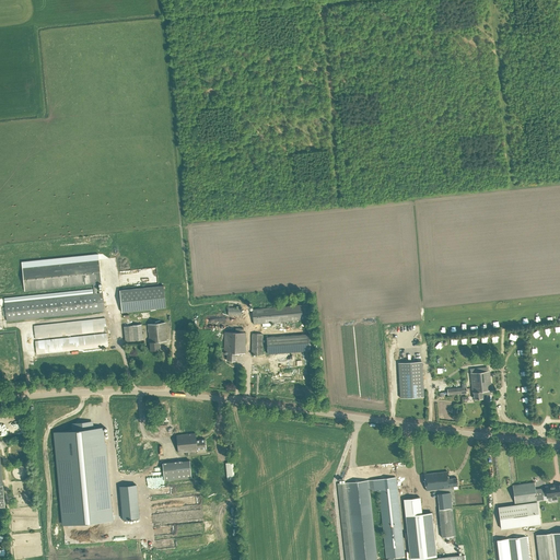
[(98,259),(22,266),(24,289),(101,281),(98,259)]
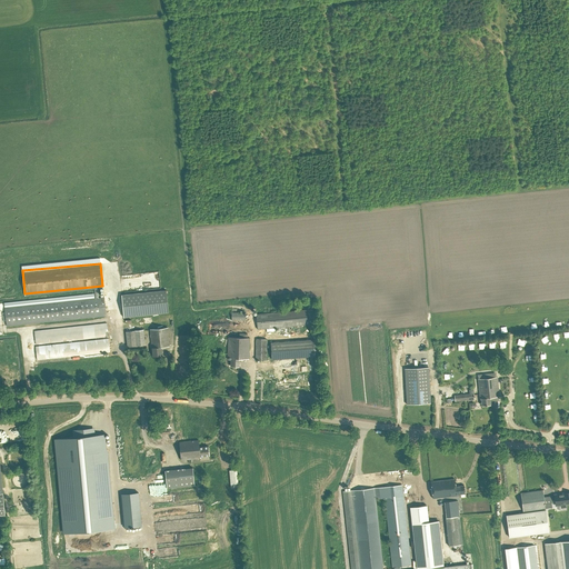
[(98,298),(97,287),(95,288),(96,299),(89,299),(5,308),(7,326),(106,316),(105,298),(98,298)]
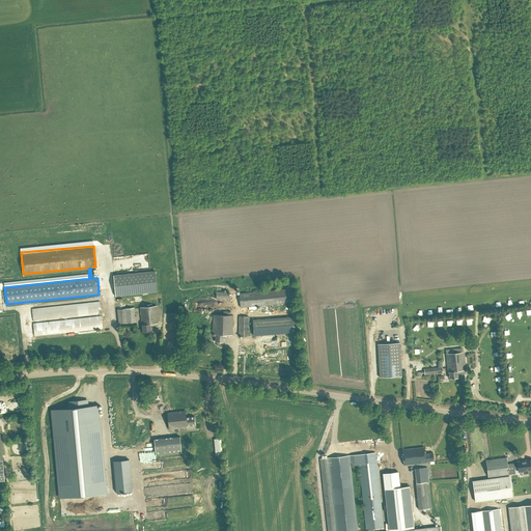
[(113,275),(115,297),(158,292),(155,271),(113,275)]
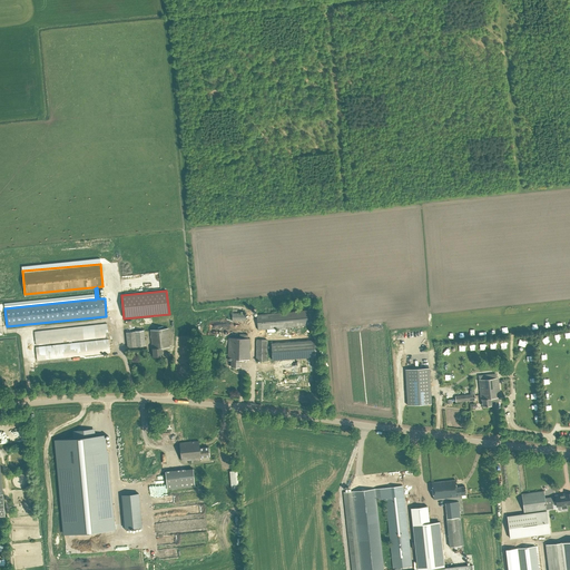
[(256,315),(257,330),(314,323),(312,308),(256,315)]
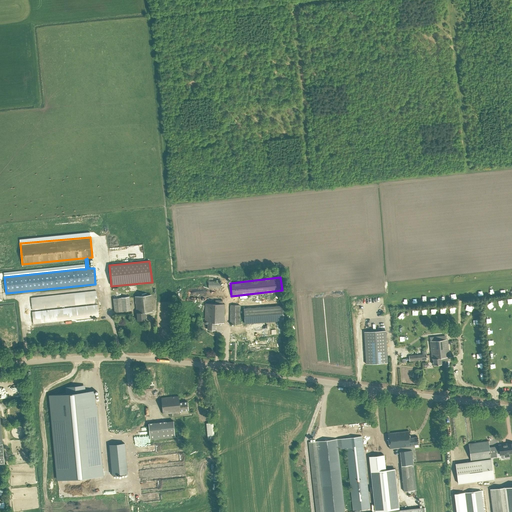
[(31,297),(32,310),(97,303),(96,290),(31,297)]
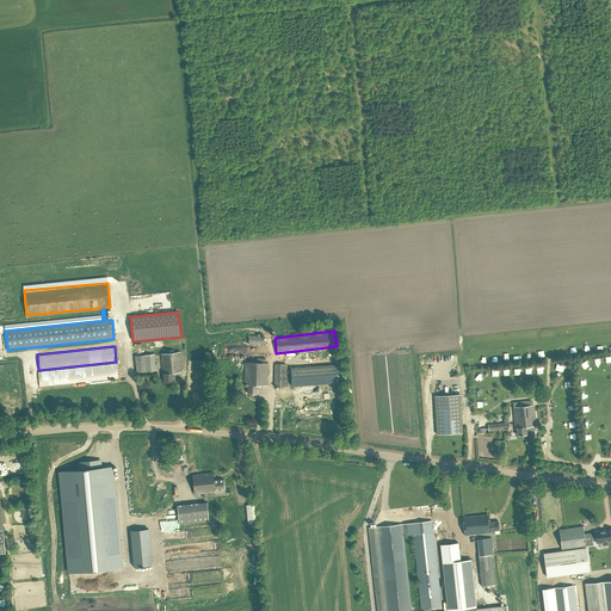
[(164,372),(165,382),(174,381),(174,372),(183,371),(180,351),(161,353),(162,374),(164,372)]
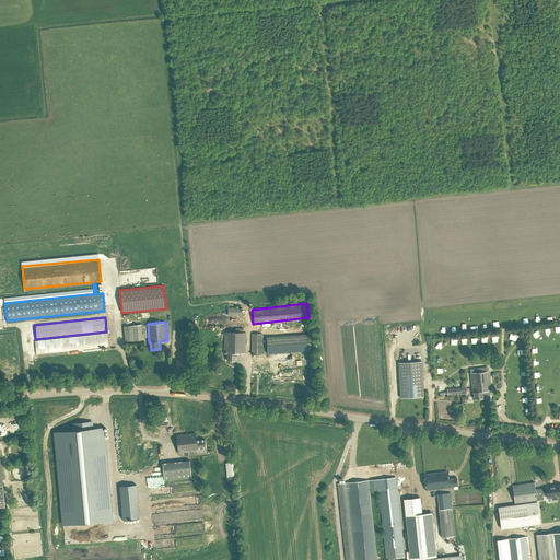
[(123,326),(125,341),(142,339),(141,325),(123,326)]
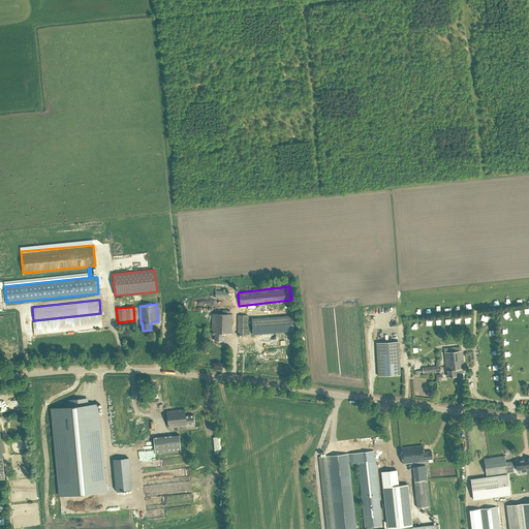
[(214,340),(223,340),(223,333),(231,334),(231,314),(212,313),(212,334),(214,334),(214,340)]
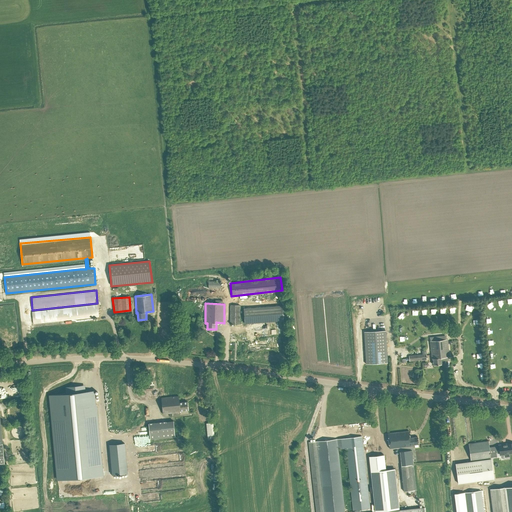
[(32,311),(33,324),(99,316),(98,304),(32,311)]
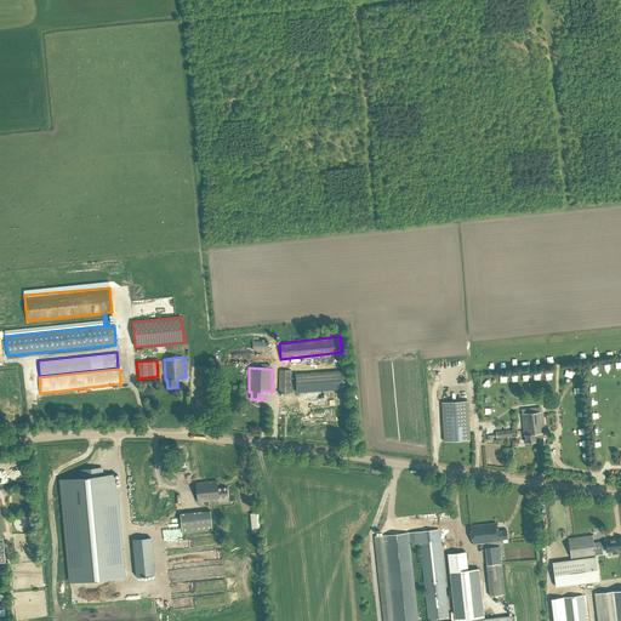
[(279,392),(290,392),(290,370),(280,369),(279,392)]
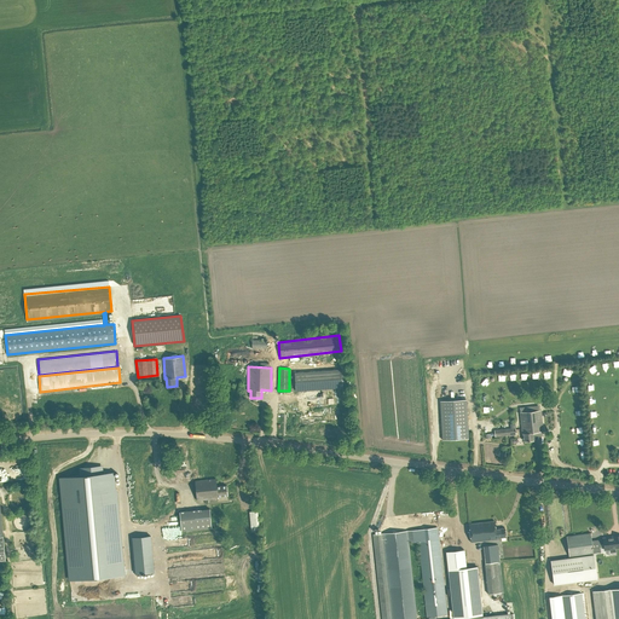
[(295,372),(296,391),(342,388),(341,370),(295,372)]
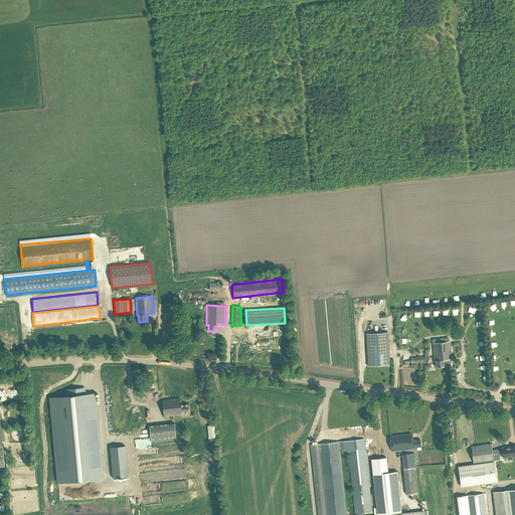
[(366,334),(368,366),(389,365),(388,332),(366,334)]
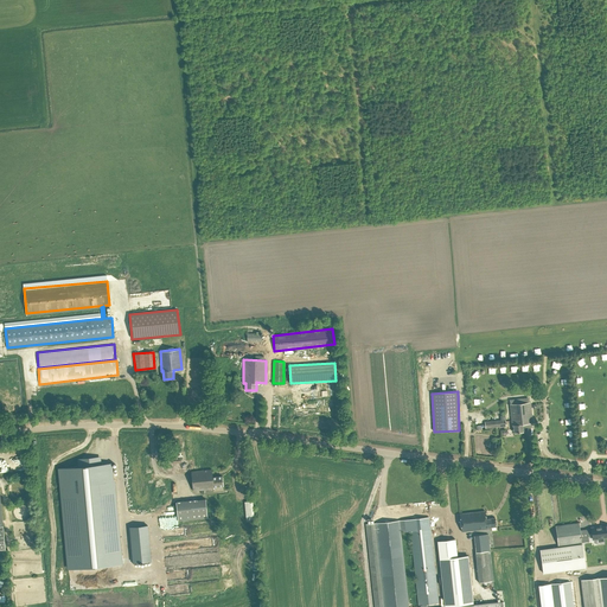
[(513,426),(515,434),(523,433),(522,425),(532,423),(531,402),(510,403),(512,426),(513,426)]
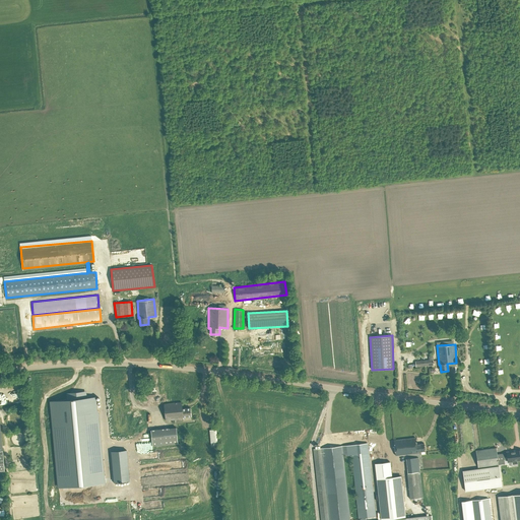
[(67,399),(51,401),(59,488),(104,482),(95,397),(86,398),(86,397),(85,397),(85,396),(84,395),(83,394),(82,394),(81,393),(80,393),(79,393),(78,393),(77,393),(76,393),(75,393),(74,393),(73,393),(72,394),(71,394),(71,395),(70,395),(69,396),(69,397),(68,397),(68,398),(67,399)]
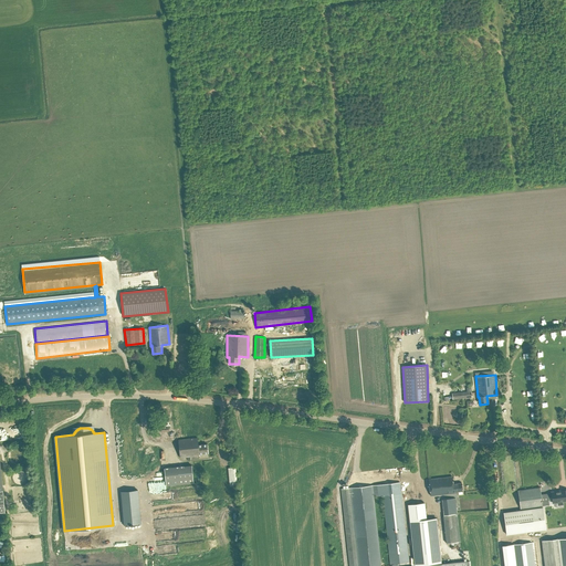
[(178,439),(179,458),(199,456),(199,454),(208,453),(207,444),(198,444),(197,438),(178,439)]
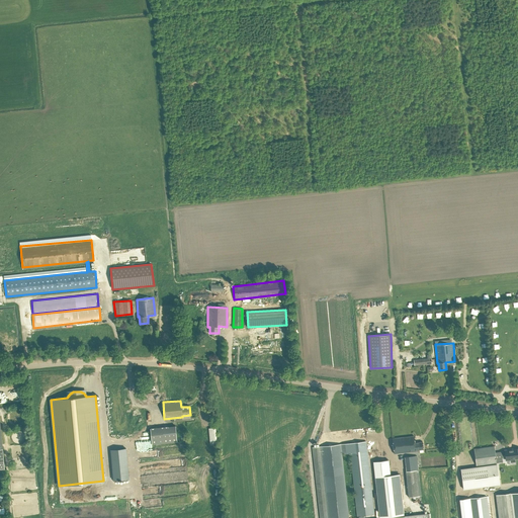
[(150,428),(152,444),(177,442),(175,426),(150,428)]
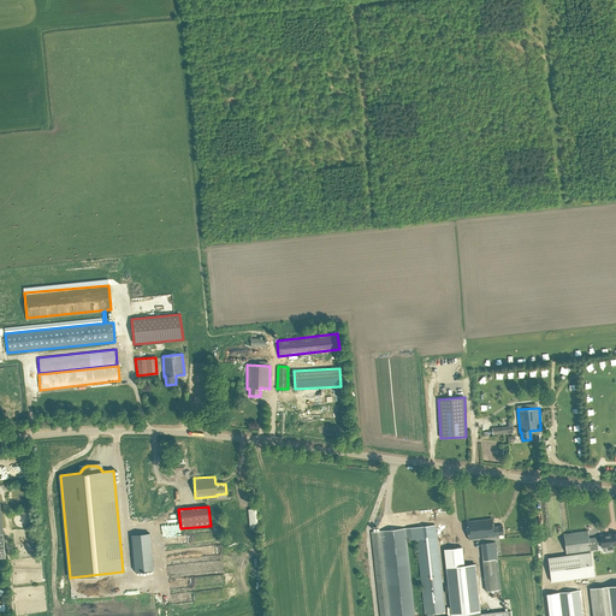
[(466,521),(468,539),(498,537),(498,534),(503,534),(502,526),(493,526),(492,519),(466,521)]
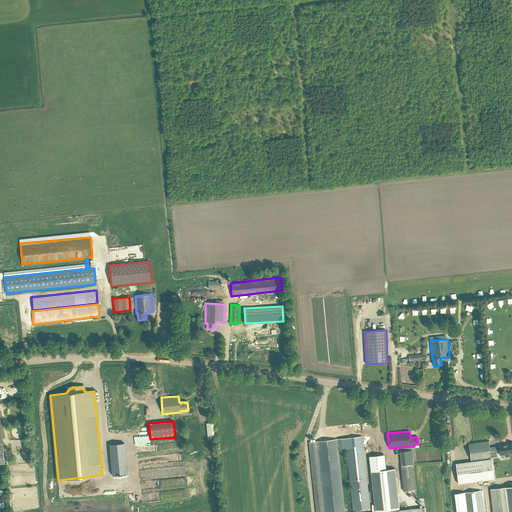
[(316,440),(308,441),(309,443),(316,511),(344,511),(338,450),(340,450),(339,447),(346,446),(353,510),(370,508),(362,436),(345,437),(336,438),(316,440)]
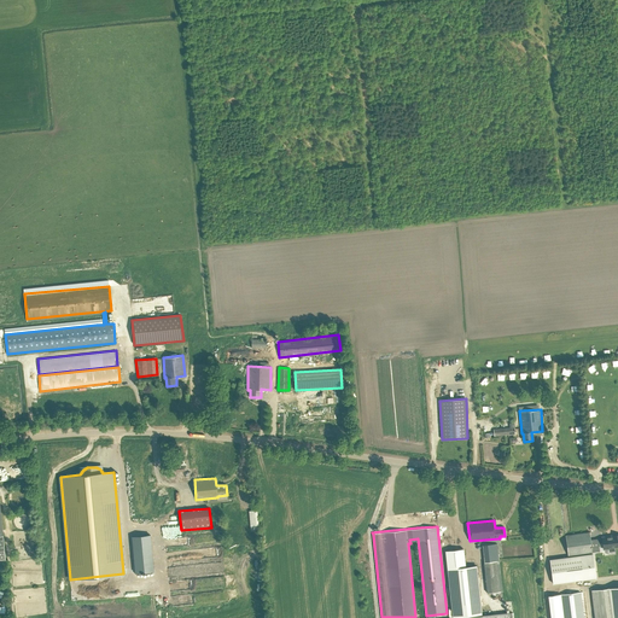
[(593,552),(589,532),(565,536),(569,555),(593,552)]
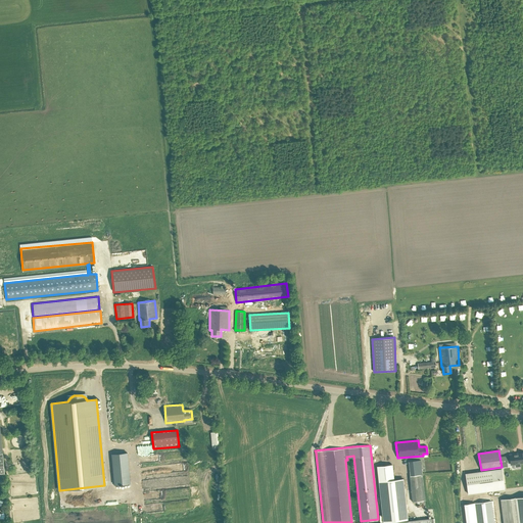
[(128,453),(111,455),(114,485),(130,483),(128,453)]
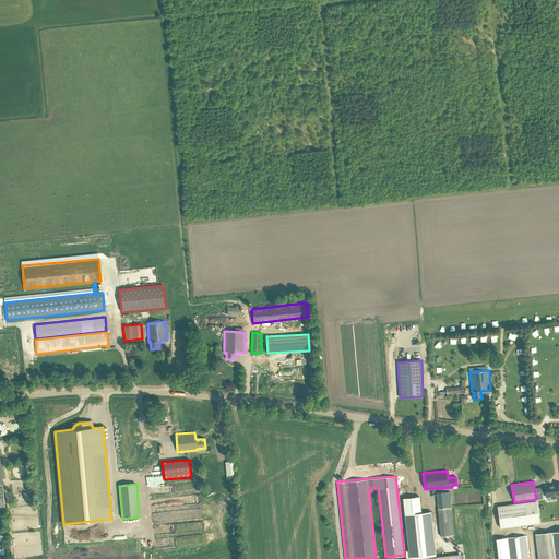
[(558,484),(545,486),(546,497),(550,496),(551,499),(556,498),(556,496),(558,495),(558,484)]
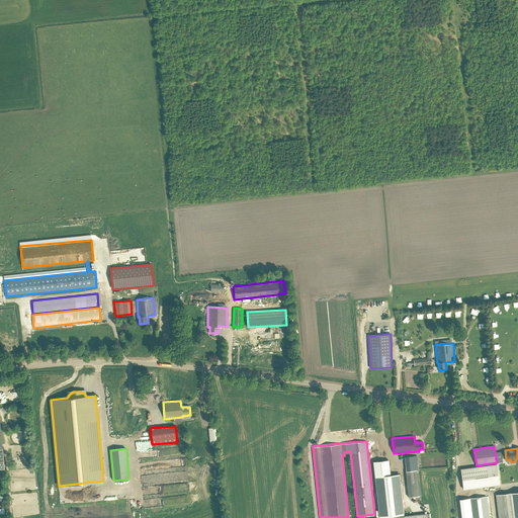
[(413,456),(405,457),(406,471),(414,470),(413,456)]
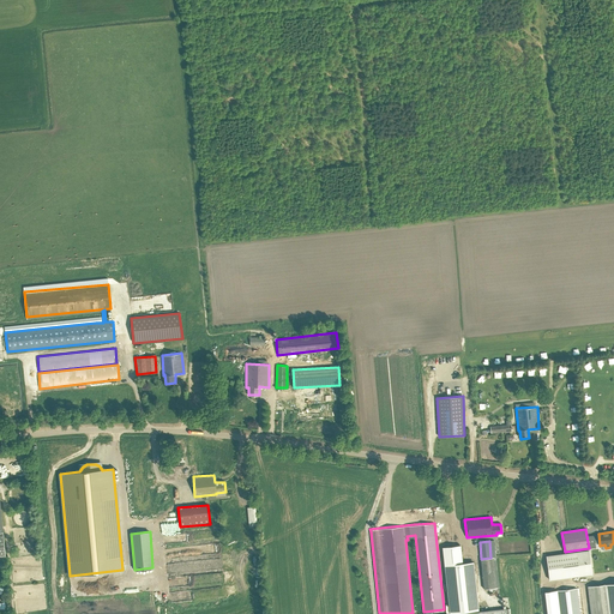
[(461,546),(443,547),(450,613),(479,611),(474,563),(463,564),(461,546)]
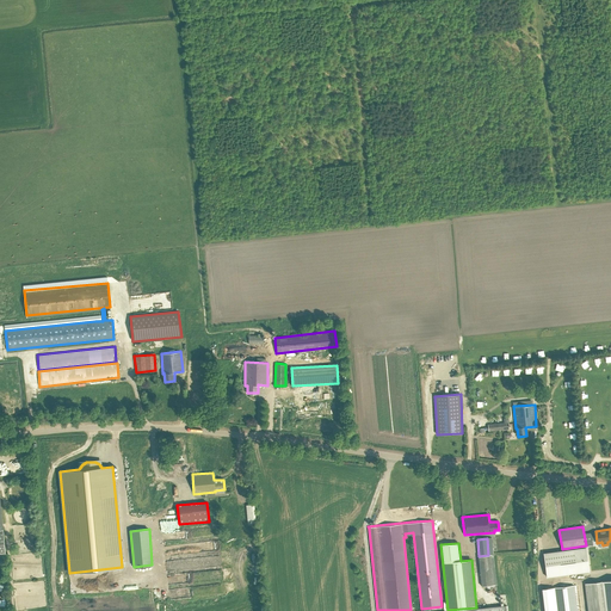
[(586,548),(544,554),(547,576),(588,572),(586,548)]
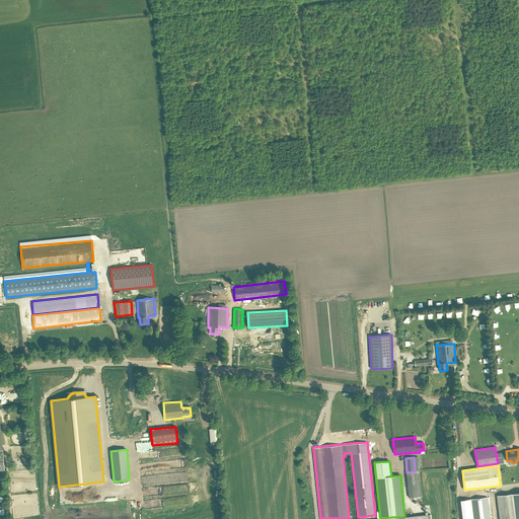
[(419,470),(415,471),(406,472),(408,483),(420,482),(419,470)]
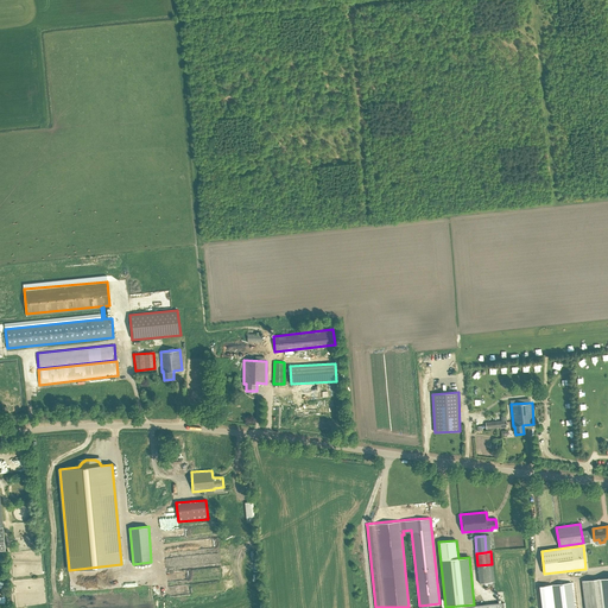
[(583,581),(586,607),(606,607),(602,578),(583,581)]
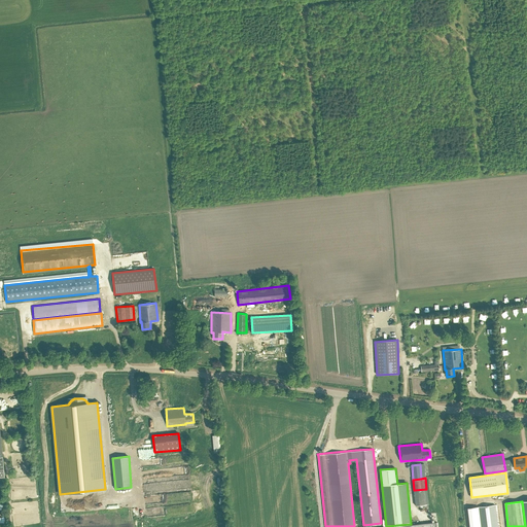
[(478,506),(480,526),(497,526),(495,504),(478,506)]
